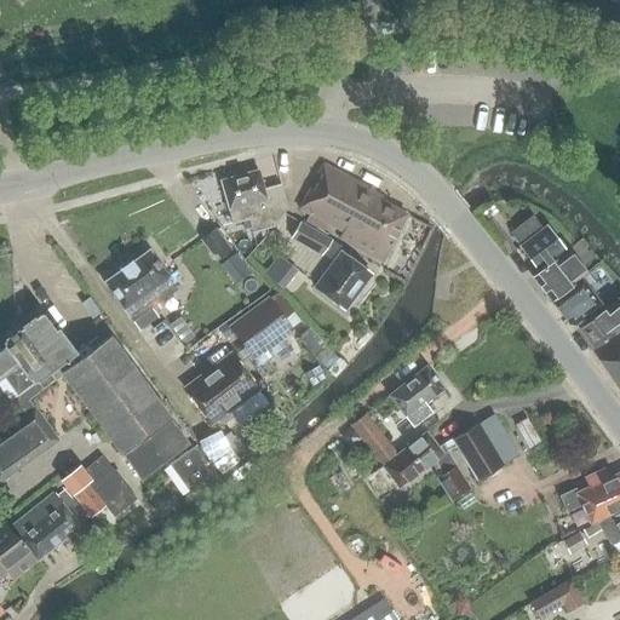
[(380,262),(406,216),(380,201),(383,197),(368,189),(323,165),(325,165),(323,164),(298,208),(316,219),(317,218),(340,230),(337,237),(380,262)]
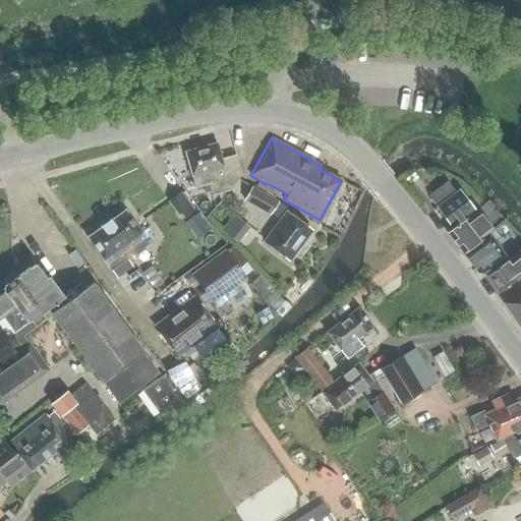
[(216,143),(184,152),(193,187),(207,184),(211,196),(229,191),(240,176),(235,156),(220,160),(216,143)]
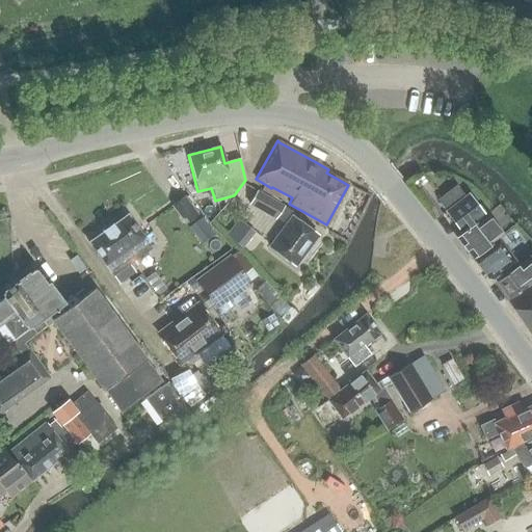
[(294,266),(317,236),(296,219),(298,215),(255,190),(248,203),(274,218),(275,217),(285,224),(269,247),(294,266)]
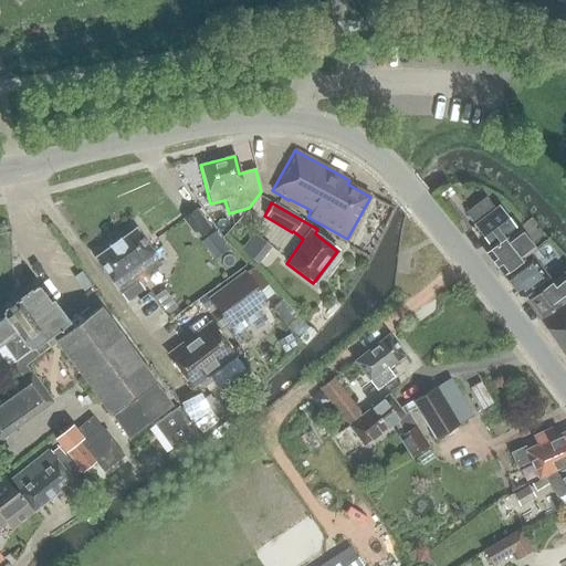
[(535,250),(517,228),(515,229),(498,207),(473,226),(491,249),(484,253),(502,275),(530,255),(535,250)]
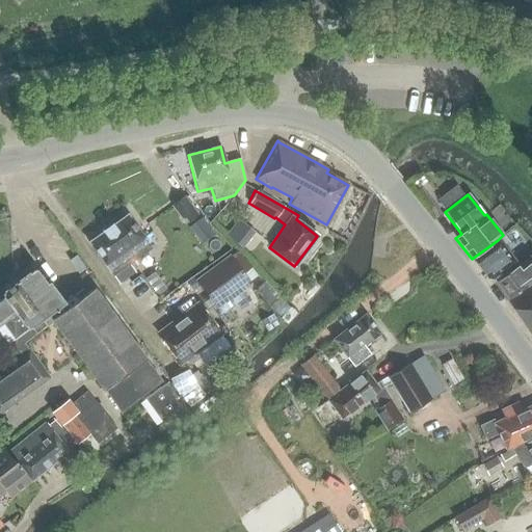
[(198,215),(185,195),(170,206),(184,224),(198,215)]
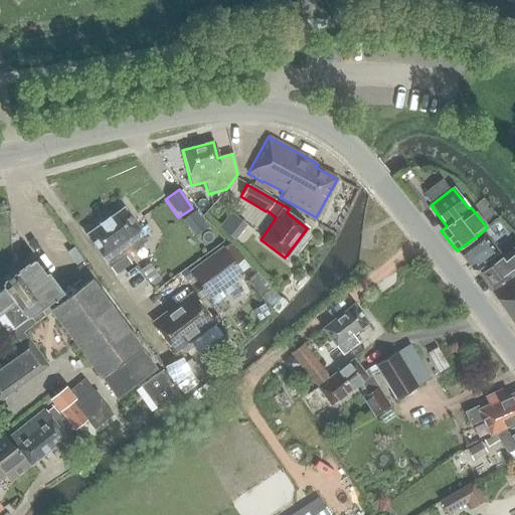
[(146,240),(139,229),(123,208),(109,218),(108,217),(99,223),(100,224),(86,235),(115,275),(123,269),(118,261),(146,240)]
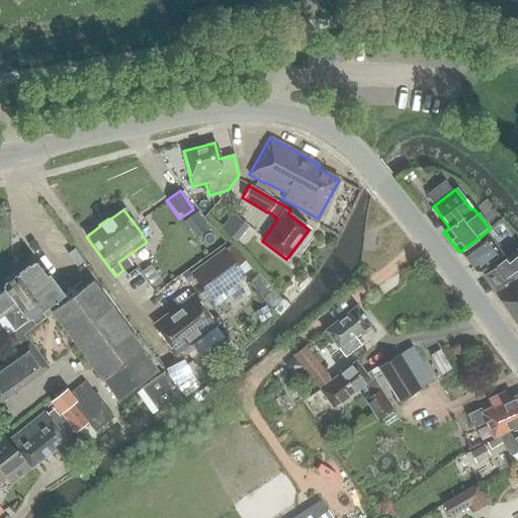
[(248,227),(231,213),(219,229),(236,242),(248,227)]
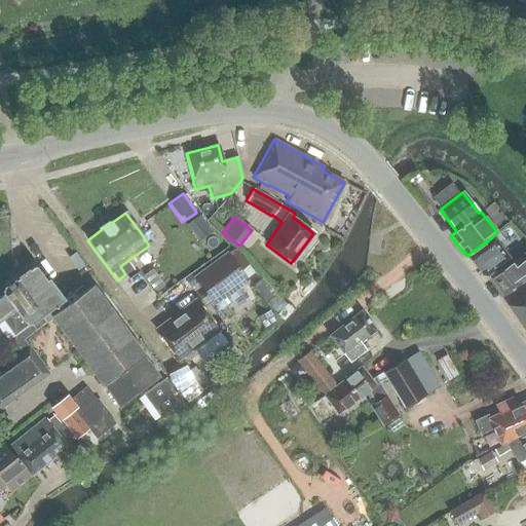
[(486,275),(491,272),(509,259),(492,237),(466,256),(482,275),(486,275)]
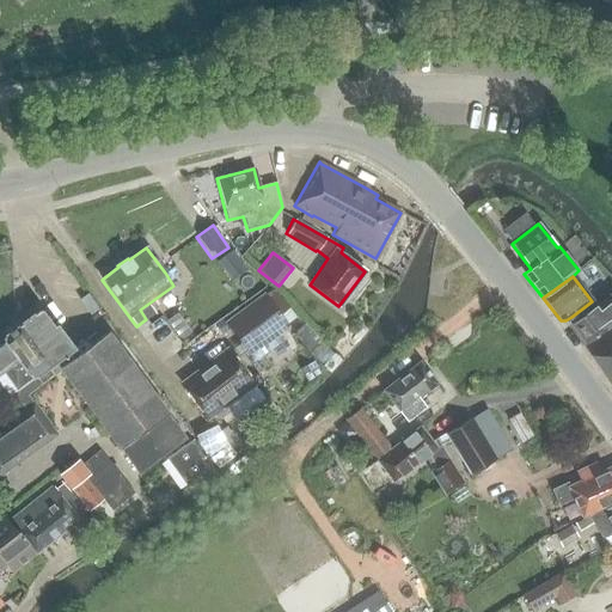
[(586,344),(611,325),(611,292),(595,306),(574,322),(570,324),(586,344)]
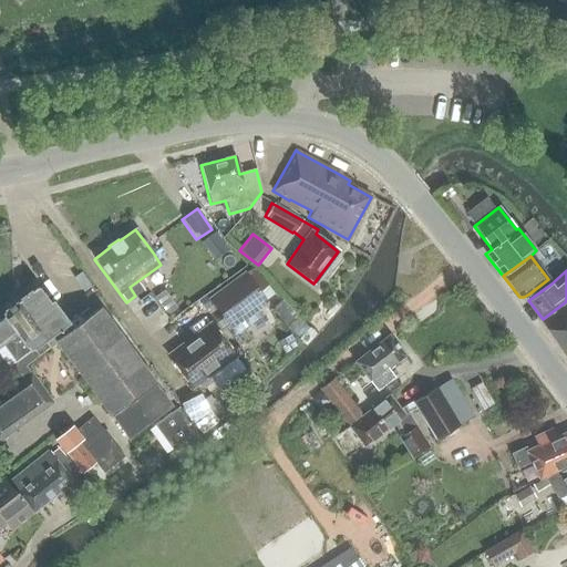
[(268,302),(244,271),(207,299),(230,330),(268,302)]
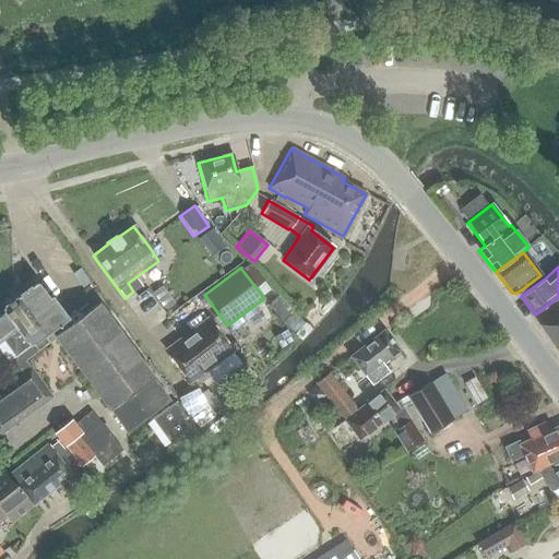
[(524,294),(544,280),(540,275),(522,289),(524,294)]
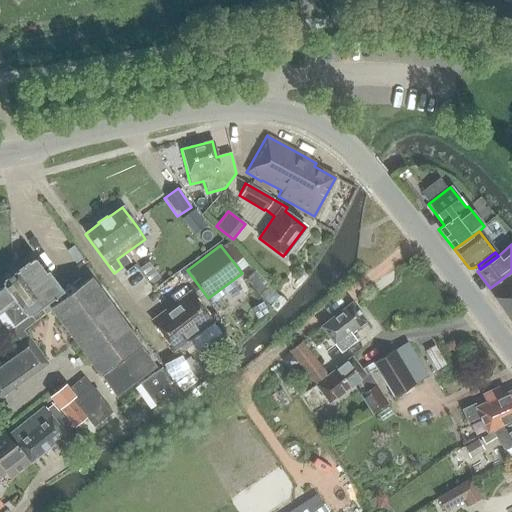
[(78,278),(60,291),(46,273),(43,275),(32,259),(15,272),(11,270),(0,278),(0,280),(1,283),(0,282),(0,312),(14,302),(26,317),(14,326),(13,333),(21,343),(0,357),(0,397),(46,364),(22,330),(44,314),(43,312),(49,308),(99,375),(101,376),(115,395),(154,366),(140,347),(140,345),(89,277),(82,283),(78,278)]
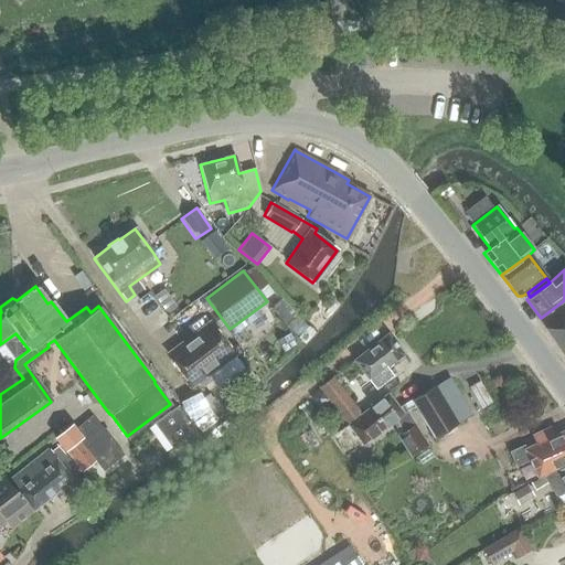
[(564,318),(545,330),(564,359),(564,318)]
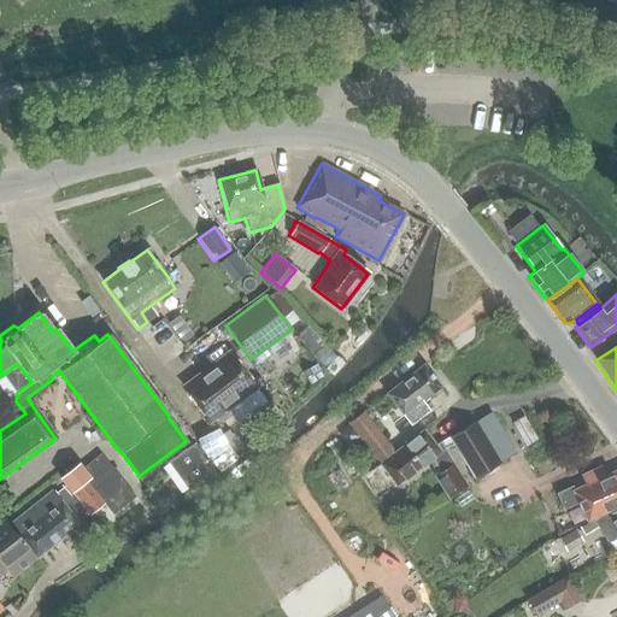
[(258,388),(229,350),(180,386),(209,424),(215,421),(215,422),(222,422),(231,415),(233,409),(231,407),(258,388)]
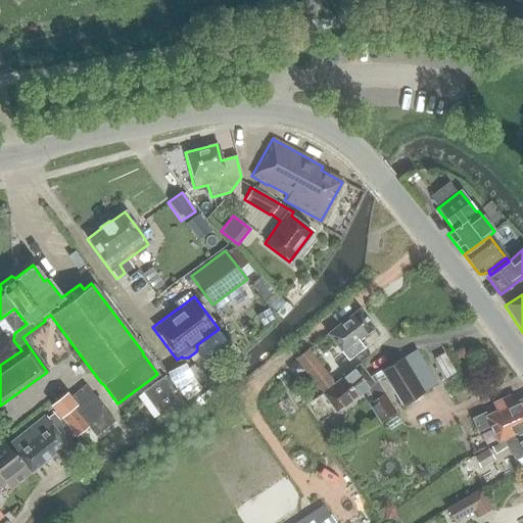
[(275,319),(268,307),(255,316),(263,326),(275,319)]
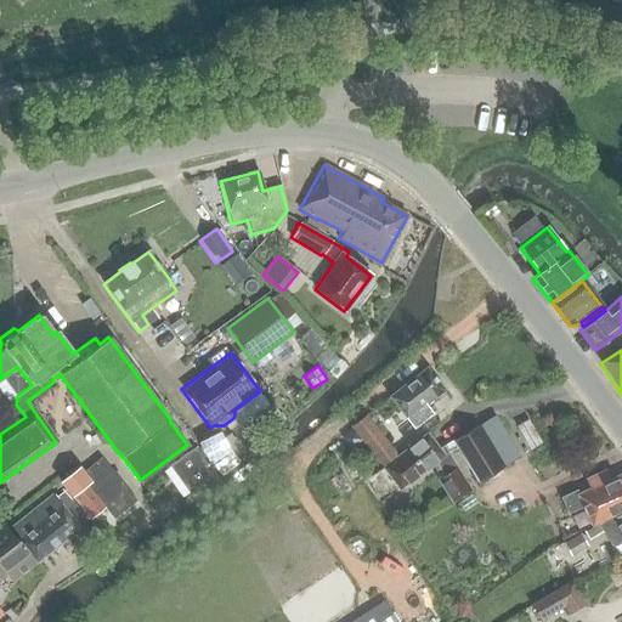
[(425,406),(444,391),(427,368),(389,397),(414,430),(433,416),(425,406)]
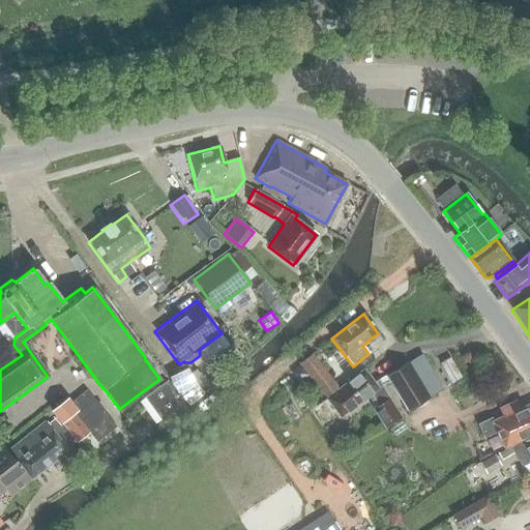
[(340,388),(312,352),(297,363),(325,399),(326,398),(340,388)]
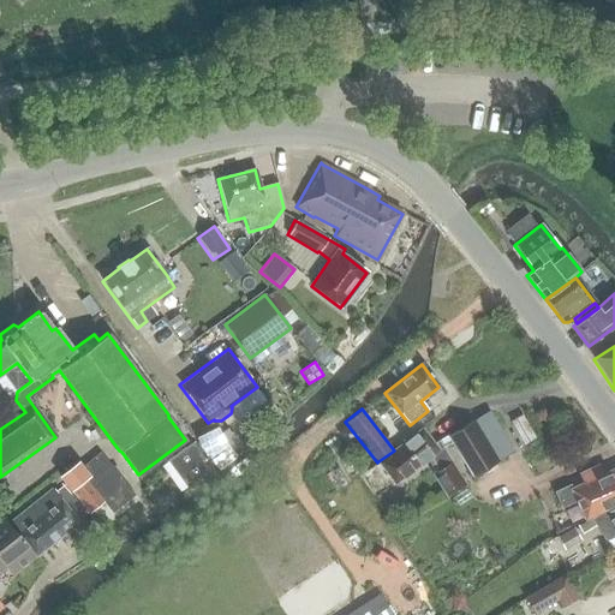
[(472,421),(448,436),(451,441),(473,478),(497,463),(514,453),(489,411),(472,421)]
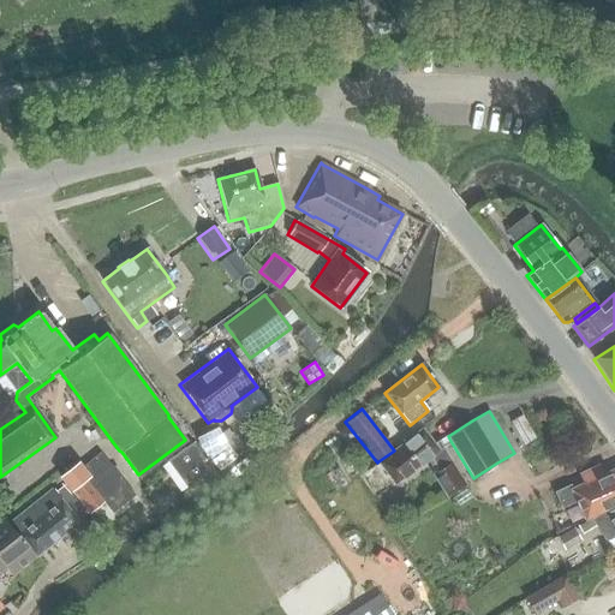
[(535,439),(521,415),(509,422),(523,446),(535,439)]
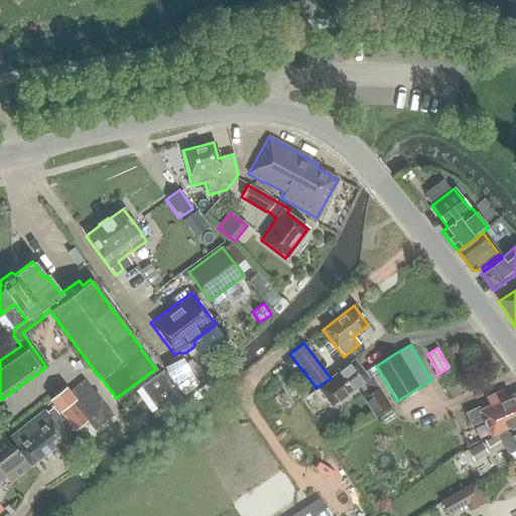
[(392,406),(391,405),(371,375),(368,371),(364,373),(354,360),(331,378),(317,387),(332,406),(362,383),(367,393),(361,398),(374,418),(392,406)]
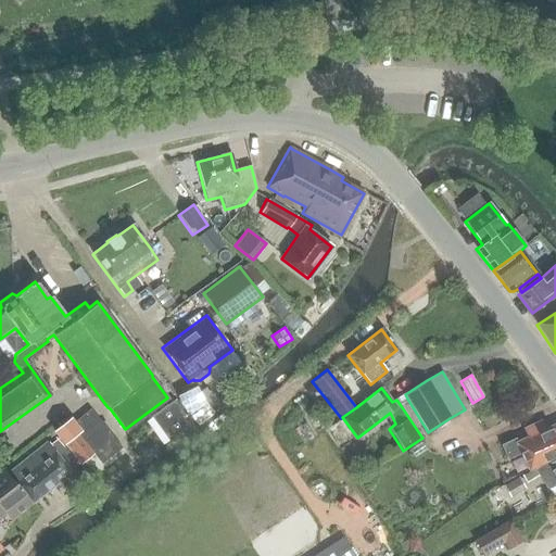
[(193,389),(178,401),(198,426),(213,413),(193,389)]
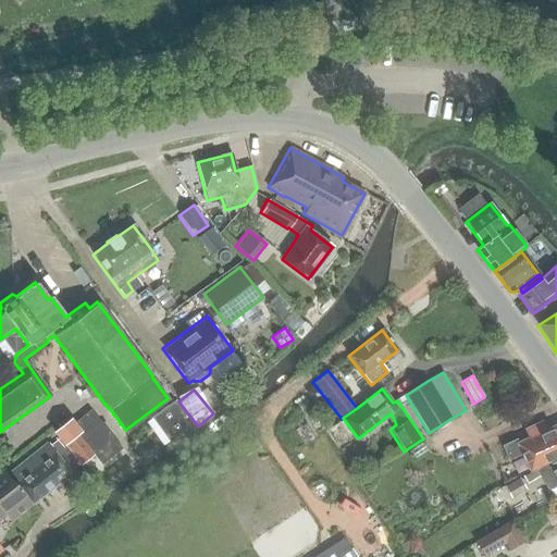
[(190,423),(174,400),(150,418),(168,441),(190,423)]
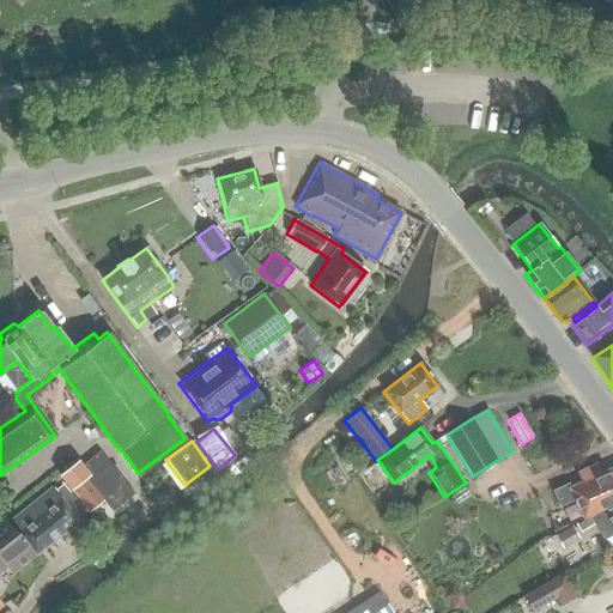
[(77,461),(60,474),(89,511),(125,483),(99,451),(82,466),(77,461)]
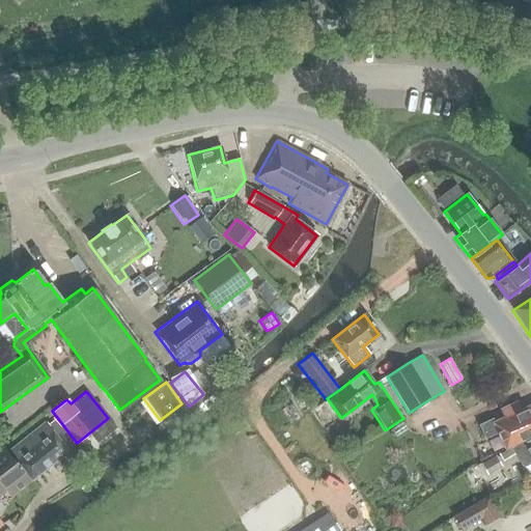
[(530,436),(530,402),(520,408),(516,400),(498,409),(501,417),(493,421),(492,418),(478,424),(483,439),(497,434),(503,450),(505,448),(530,436)]
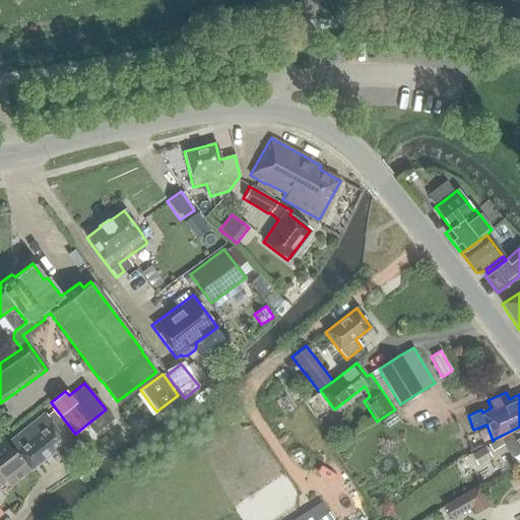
[(29,470),(66,441),(44,413),(12,439),(9,436),(6,438),(15,451),(14,452),(29,470)]
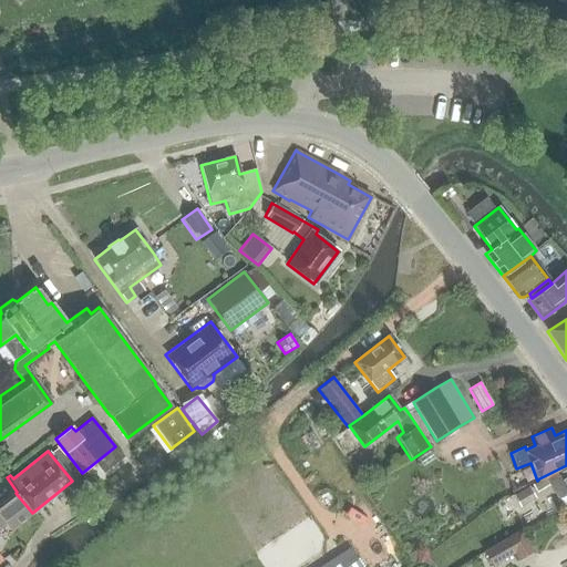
[(566,465),(539,478),(537,481),(537,482),(532,485),(536,492),(548,485),(557,498),(566,493),(566,494),(566,465)]
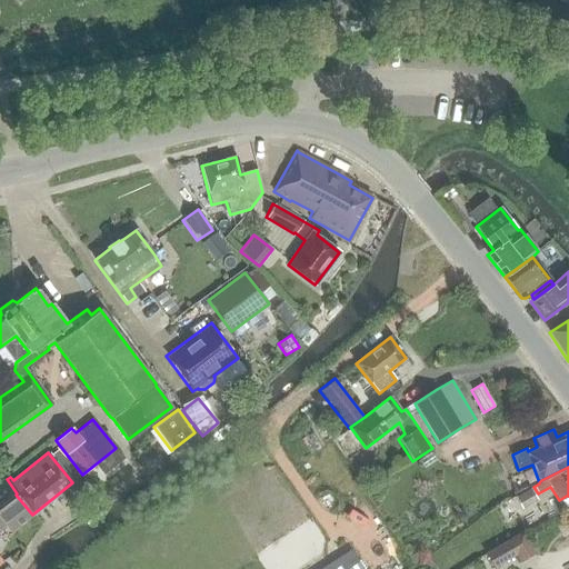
[(32,515),(16,495),(15,493),(13,493),(3,480),(0,482),(0,537),(1,540),(32,515)]
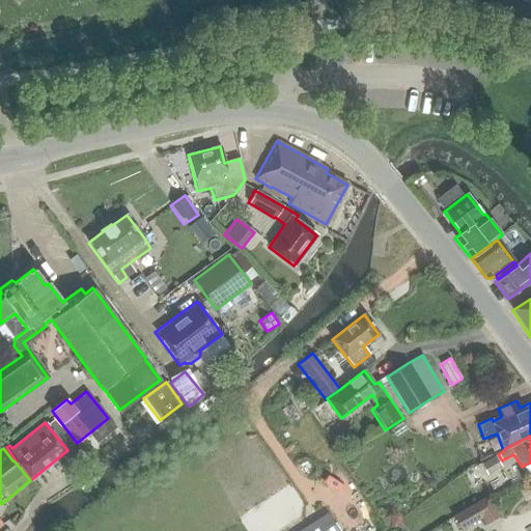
[(502,467),(495,454),(480,463),(486,475),(502,467)]
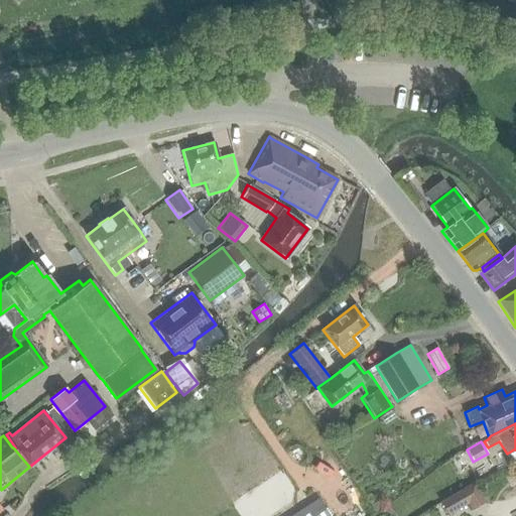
[(485,502),(473,482),(439,501),(447,515),(468,504),(471,510),(485,502)]
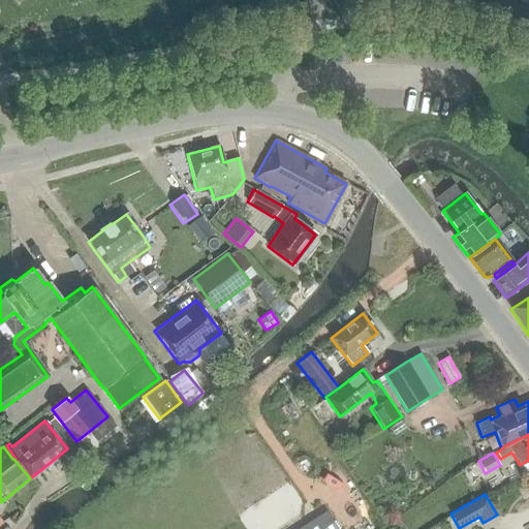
[(337,528),(331,519),(320,526),(315,518),(303,525),(305,528),(337,528)]
